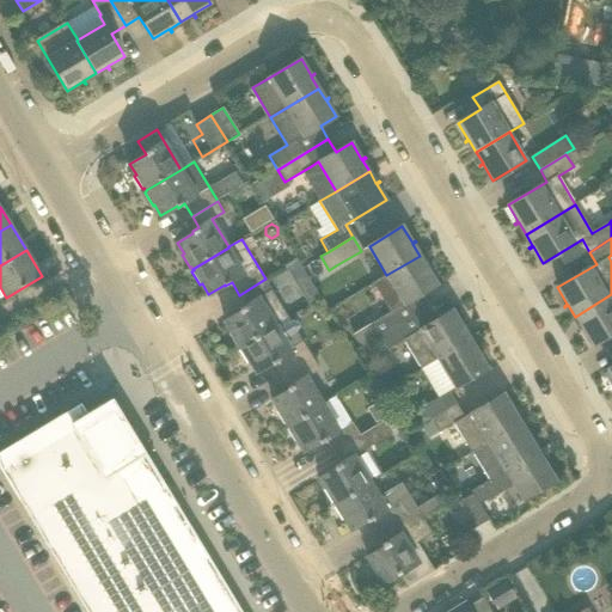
[(429,264),(427,267),(420,256),(386,275),(373,282),(391,312),(354,335),(361,347),(379,336),(423,310),(416,297),(438,285),(427,268),(430,265),(429,264)]
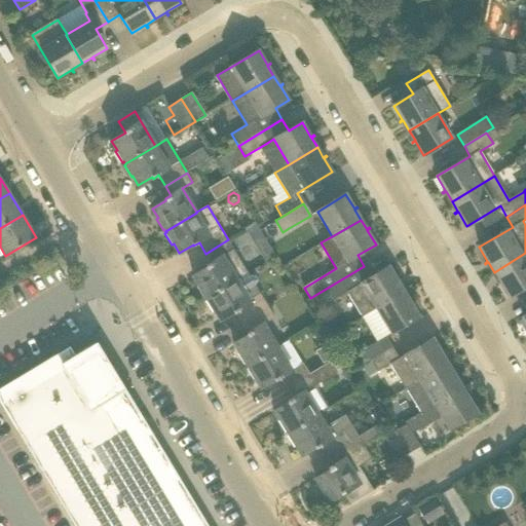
[(251,238),(261,232),(255,223),(246,230),(251,238)]
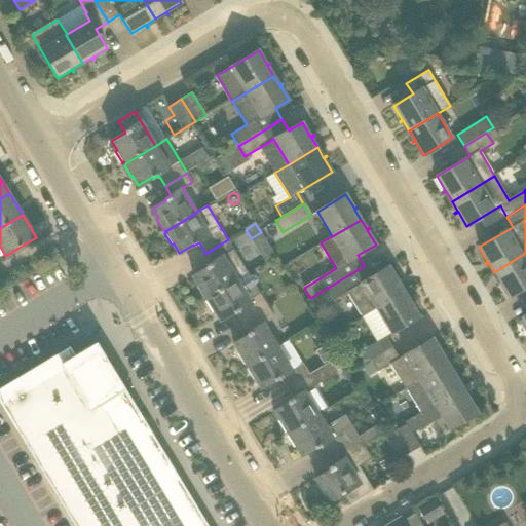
[(237,280),(236,279),(248,272),(233,250),(228,239),(205,254),(211,263),(205,266),(207,268),(193,276),(198,286),(197,287),(203,297),(205,297),(207,299),(237,280)]
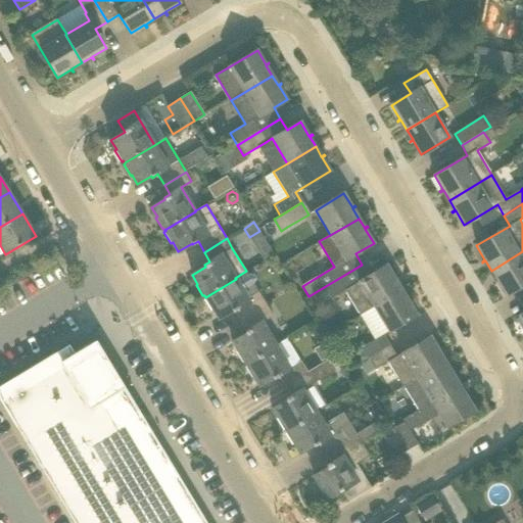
[(522,251),(491,271),(497,280),(494,282),(495,283),(497,281),(506,295),(522,284),(522,251)]
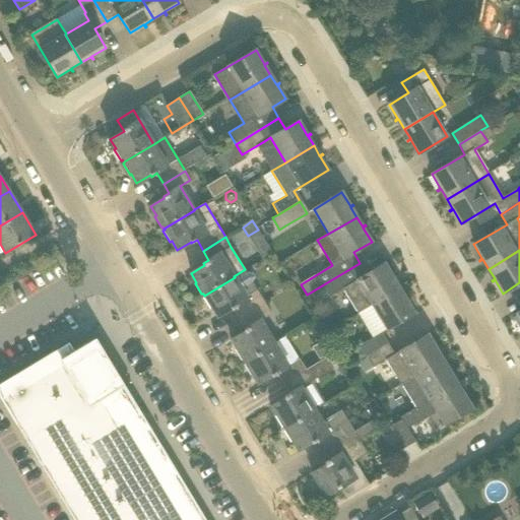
[(358,313),(371,305),(371,306),(399,288),(393,278),(396,276),(396,275),(393,277),(385,263),(367,274),(360,263),(322,285),(329,297),(343,288),(358,313)]
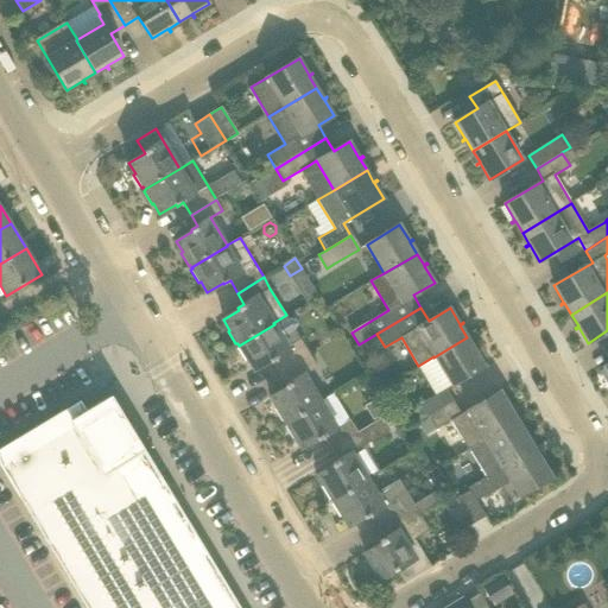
[(240,347),(238,348),(246,361),(247,360),(254,371),(270,360),(279,375),(311,355),(301,339),(295,329),(298,324),(296,318),(289,318),(286,316),(274,324),(239,346),(240,347)]
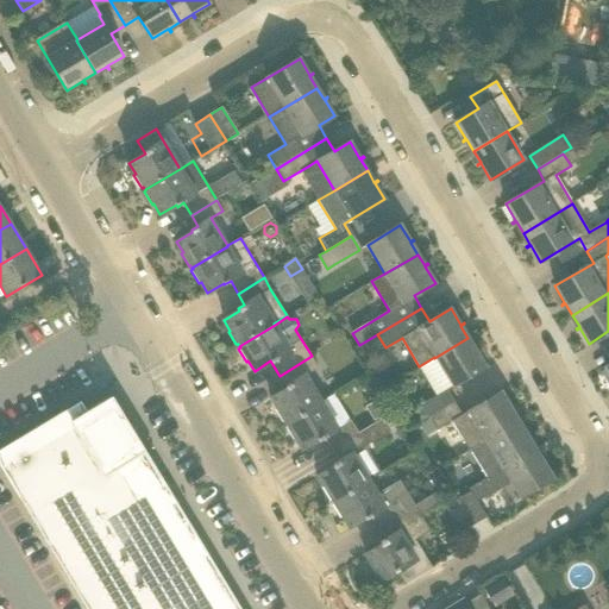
[(478,346),(475,349),(468,338),(434,358),(452,385),(485,366),(476,350),(478,347),(478,346)]
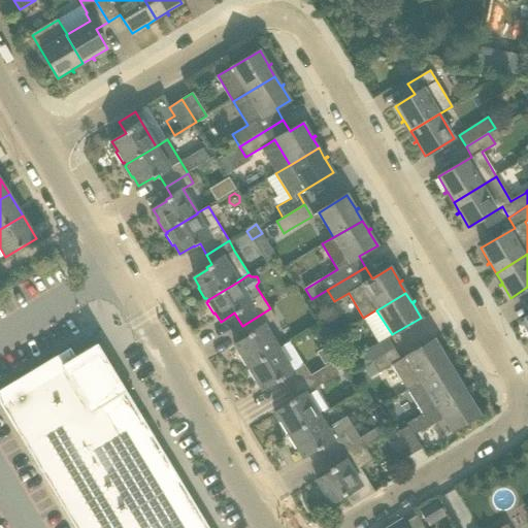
[(238,355),(245,366),(248,365),(249,368),(281,350),(265,325),(276,318),(270,308),(242,326),(249,336),(234,344),(240,354),(238,355)]
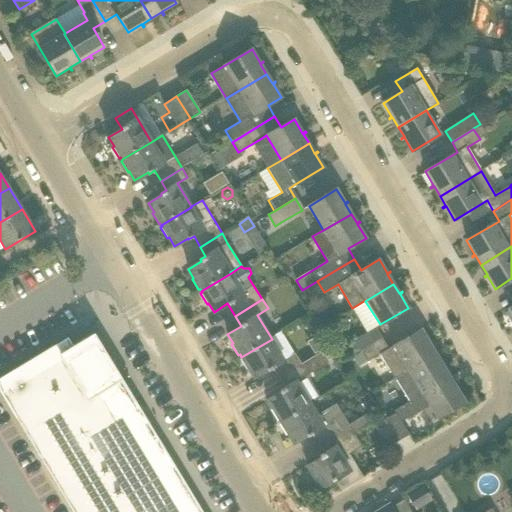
[(374,328),(353,340),(354,342),(360,351),(380,339),(374,328)]
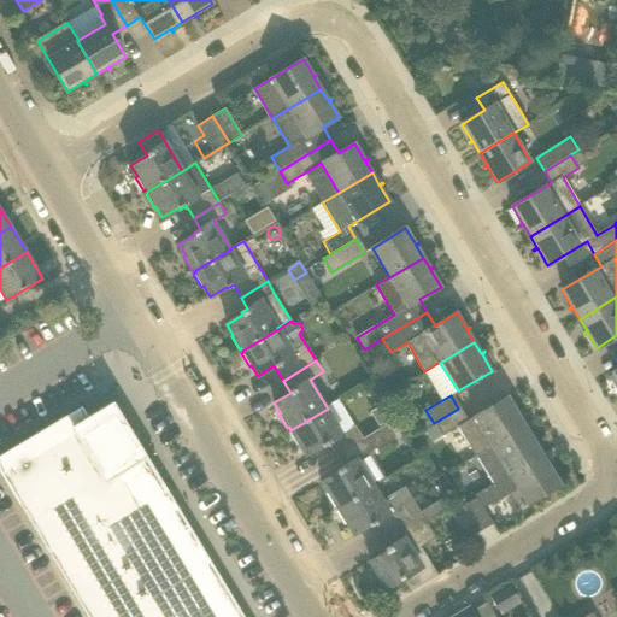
[(441,436),(458,427),(476,457),(477,456),(526,427),(507,397),(466,422),(458,409),(434,423),(435,424),(441,436)]
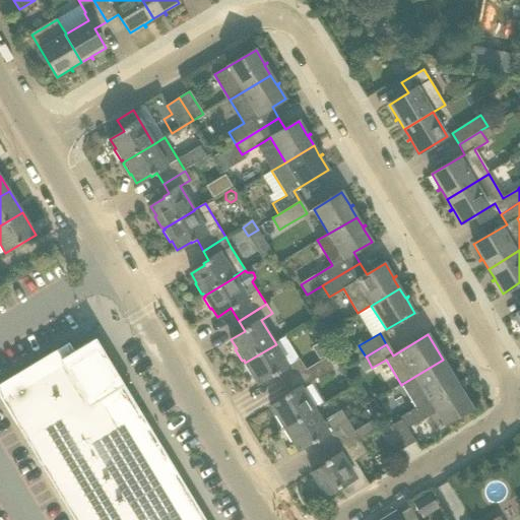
[(245,363),(244,364),(251,375),(252,374),(258,383),(271,375),(272,377),(277,374),(284,384),(307,371),(306,370),(299,358),(298,359),(287,364),(276,344),(245,363)]
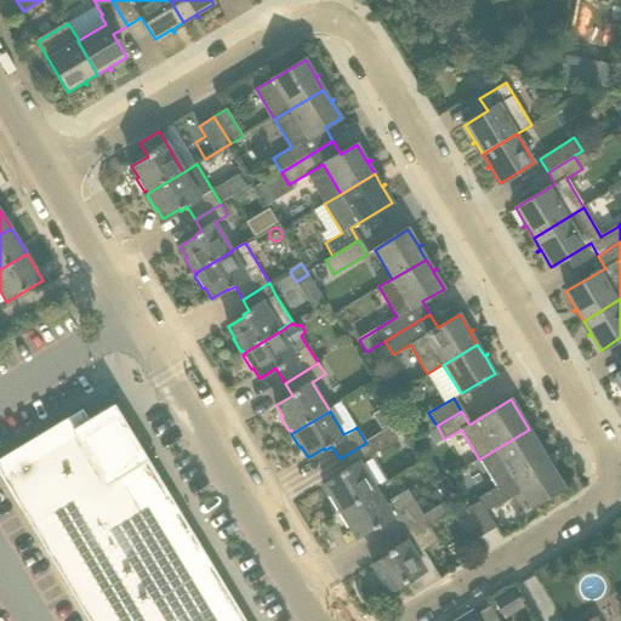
[(425,433),(437,426),(429,415),(427,416),(423,429),(425,433)]
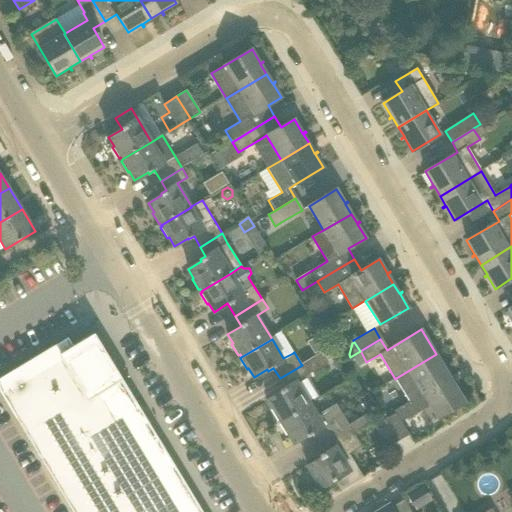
[(15,384),(9,375),(0,380),(0,391),(73,511),(201,511),(136,403),(119,376),(103,349),(81,344),(60,356),(15,384)]
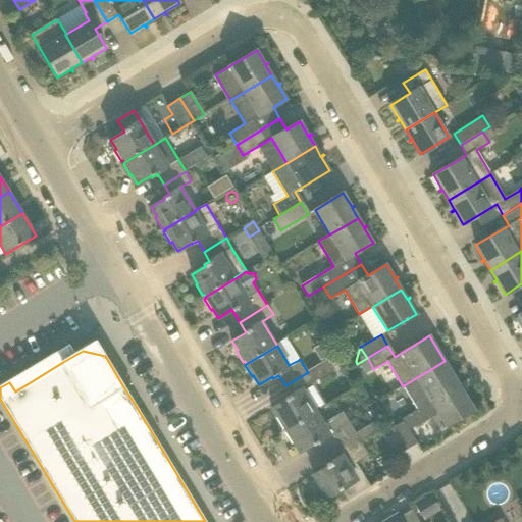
[(329,359),(333,367),(340,364),(334,356),(329,359)]
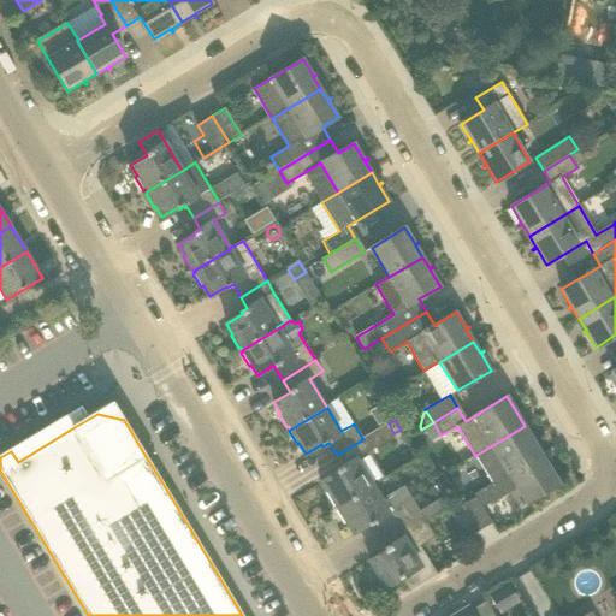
[(344,468),(332,475),(321,481),(329,492),(326,493),(335,507),(336,505),(338,509),(375,486),(374,485),(385,479),(369,451),(395,436),(389,424),(362,438),(363,439),(337,455),(344,468)]
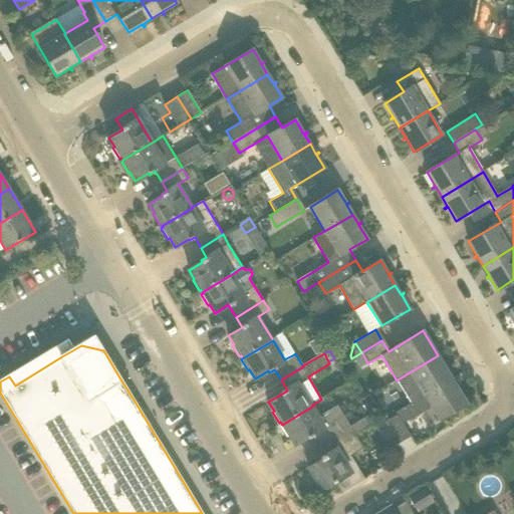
[(367,363),(362,353),(353,358),(359,367),(367,363)]
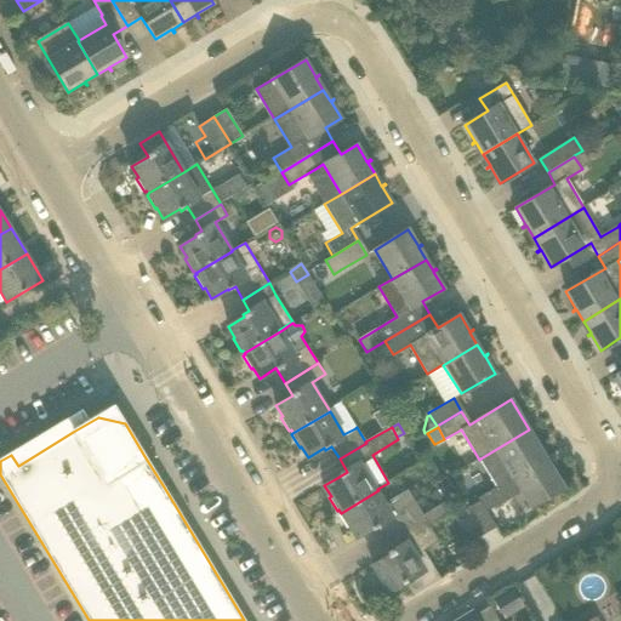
[(496,488),(546,457),(529,429),(480,459),(496,488)]
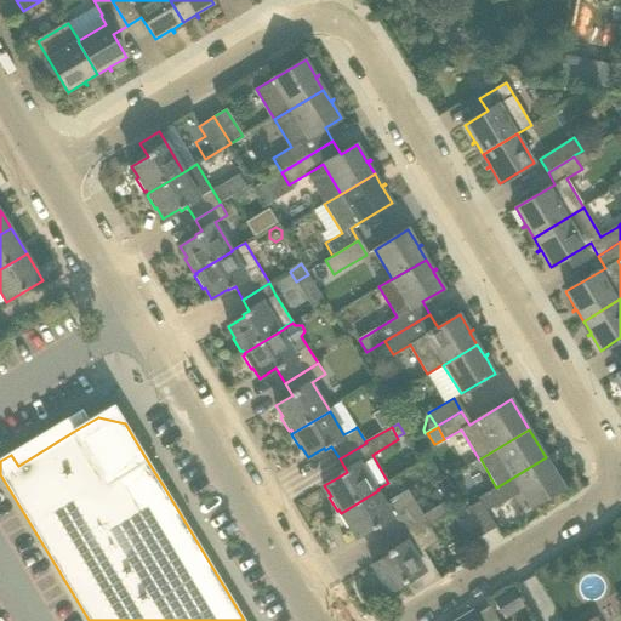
[(496,488),(485,494),(494,507),(520,491),(530,507),(531,506),(564,486),(546,457),(496,488)]
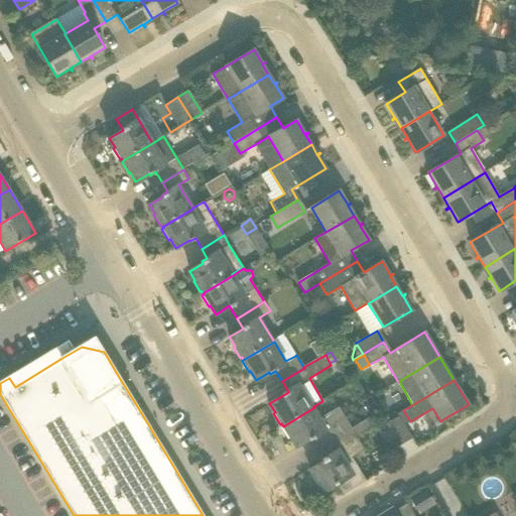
[(377,407),(372,397),(362,403),(367,413),(377,407)]
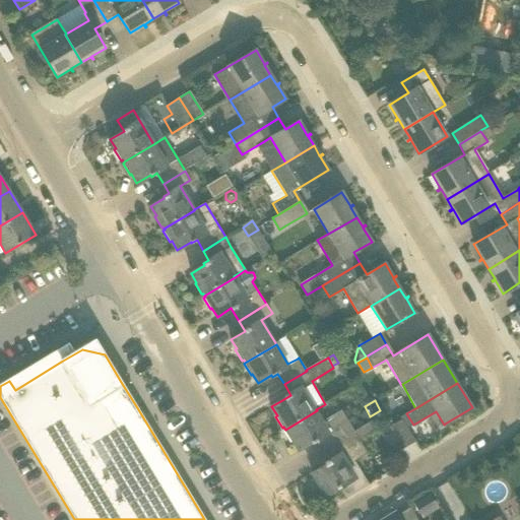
[(312,442),(313,444),(318,440),(324,451),(354,433),(341,410),(323,420),(317,410),(285,430),(284,431),(290,442),(293,441),(298,450),(312,442)]
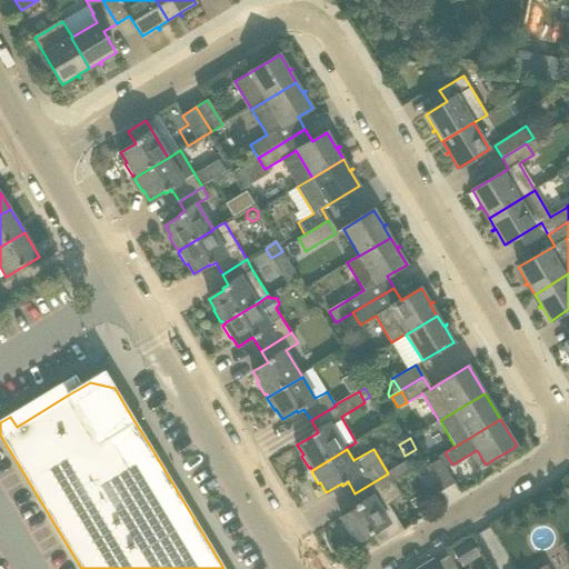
[(439,459),(428,467),(441,491),(455,483),(446,469),(440,459),(439,459)]
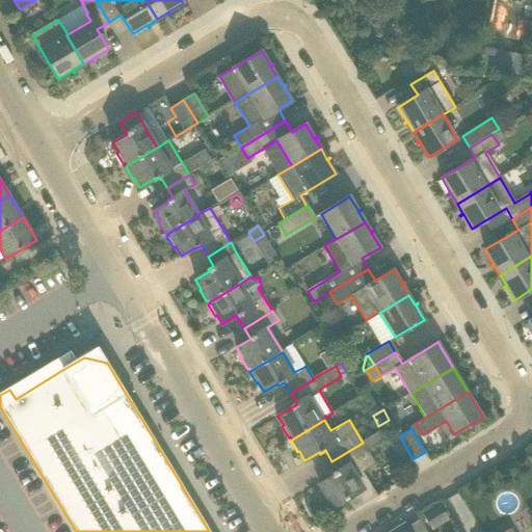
[(389,443),(402,466),(413,459),(400,436),(389,443)]
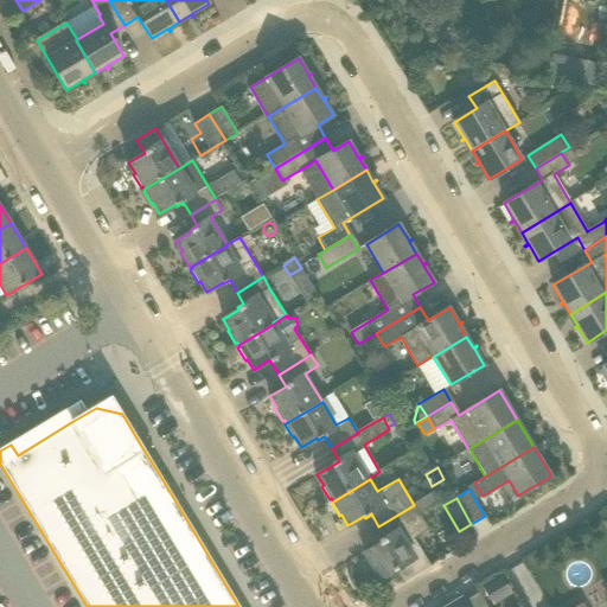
[(396,569),(403,582),(430,566),(422,551),(415,555),(407,541),(429,529),(420,513),(414,505),(378,526),(387,540),(364,553),(370,563),(369,564),(376,577),(378,576),(379,579),(396,569)]
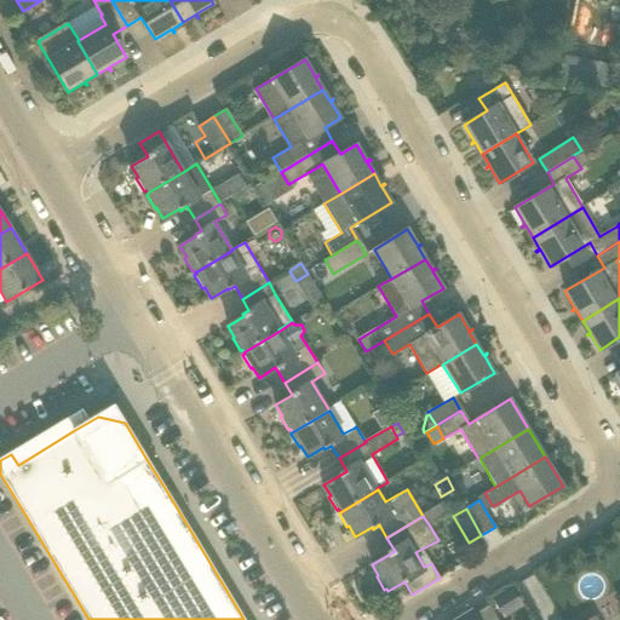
[(515,590),(495,601),(505,618),(524,607),(515,590)]
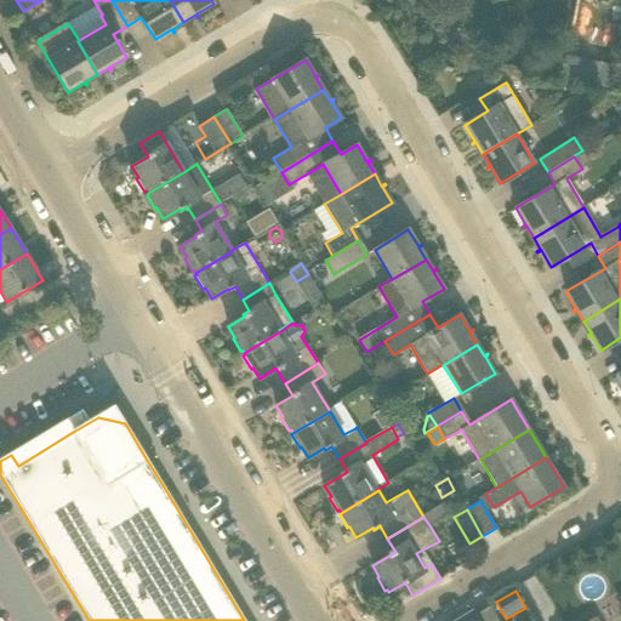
[(499,620),(488,603),(477,610),(483,620),(499,620)]
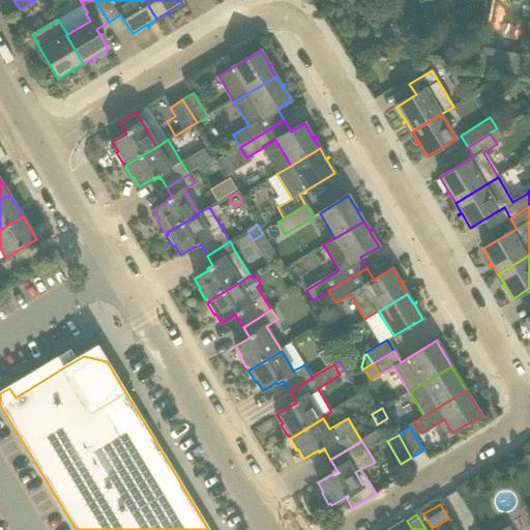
[(386,529),(409,529),(407,525),(404,520),(386,529)]
